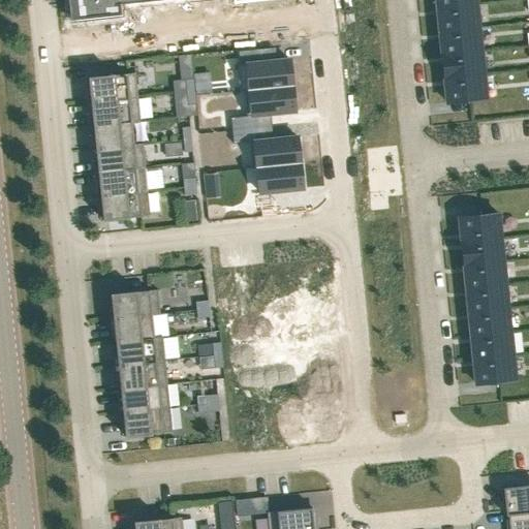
[(74,0),(76,19),(80,18),(80,19),(85,18),(85,19),(86,19),(86,18),(90,17),(90,18),(92,18),(92,17),(96,17),(96,18),(98,18),(98,17),(102,16),(102,17),(103,17),(103,16),(109,16),(111,16),(110,14),(115,14),(115,16),(116,16),(116,14),(121,13),(120,6),(129,5),(129,3),(156,0),(232,0),(234,2),(237,2),(237,3),(238,3),(238,2),(245,1),(245,2),(246,2),(246,1),(251,0),(251,1),(253,1),(252,0),(254,0),(256,0),(257,1),(258,1),(258,0),(74,0)]
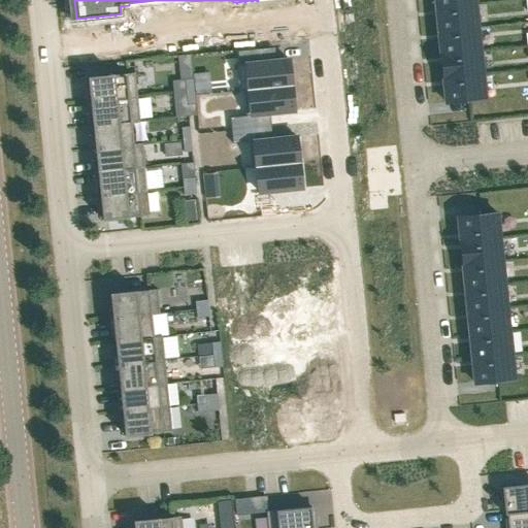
[(474,0),(435,0),(436,8),(475,4),(474,0)]
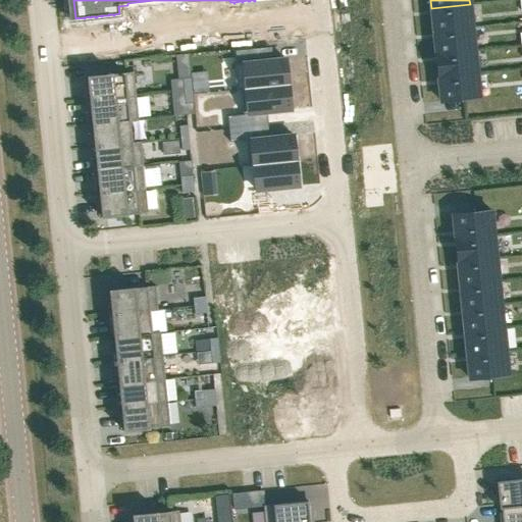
[(470,4),(431,8),(433,32),(473,28),(470,4)]
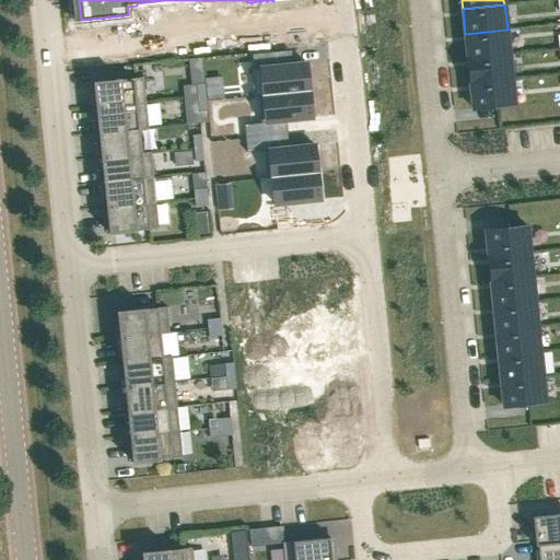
[(508,30),(465,34),(468,58),(510,54),(508,30)]
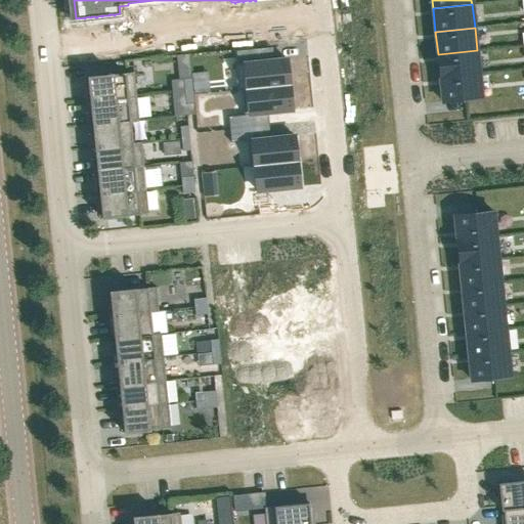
[(438,54),(437,54),(440,78),(479,74),(477,50),(438,54)]
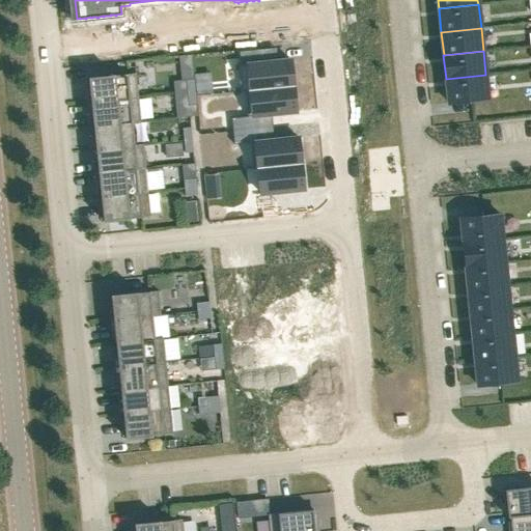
[(242,53),(234,54),(235,65),(243,65),(242,53)]
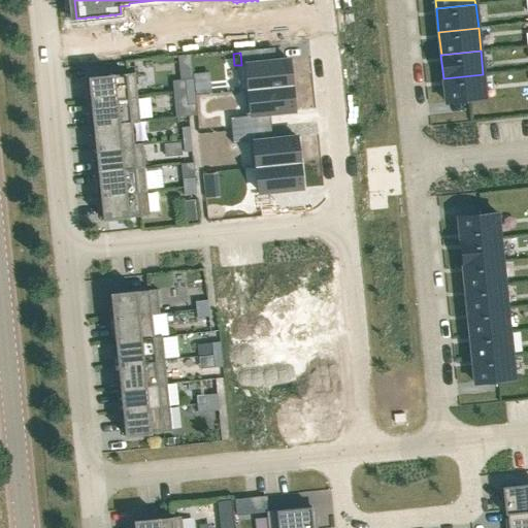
[(290,60),(246,64),(250,90),(292,86),(290,60)]
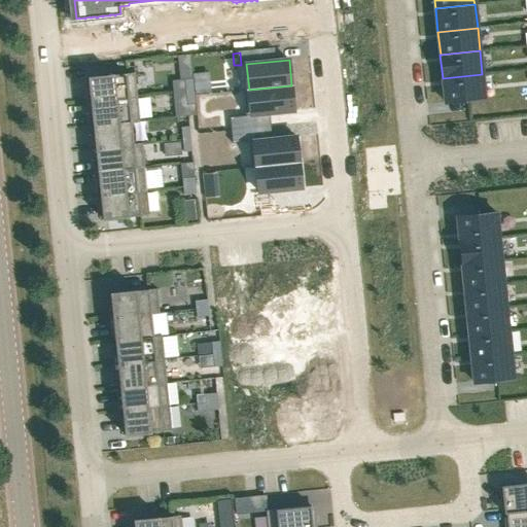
[(135,73),(88,77),(91,102),(137,97),(135,73)]
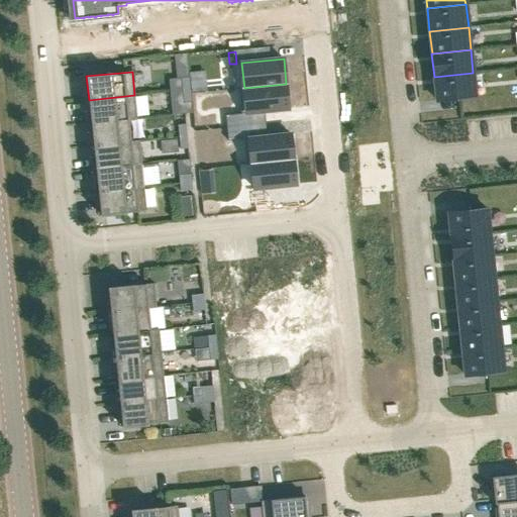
[(473,73),(434,77),(436,101),(476,97),(473,73)]
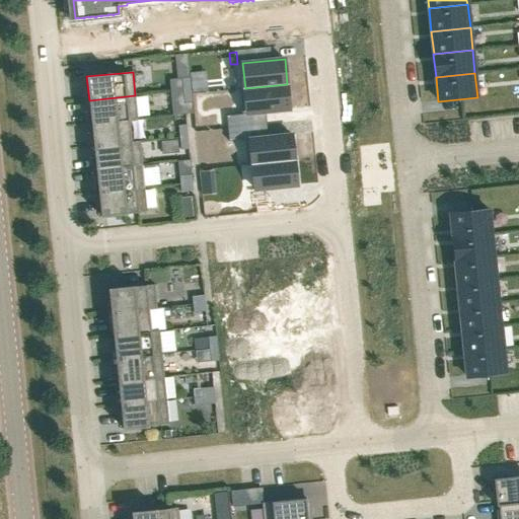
[(190,78),(181,78),(182,90),(191,90),(190,78)]
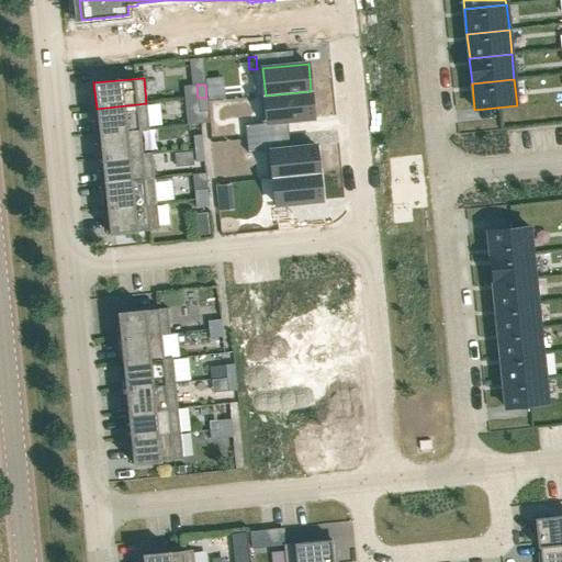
[(311,91),(266,96),(268,123),(314,117),(311,91)]
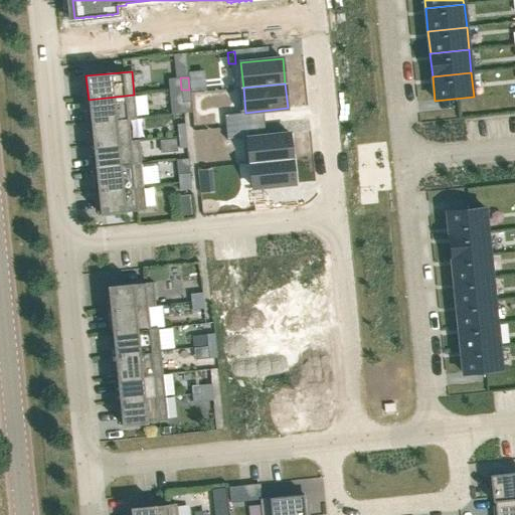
[(189,90),(181,90),(182,103),(190,102),(191,102),(189,90)]
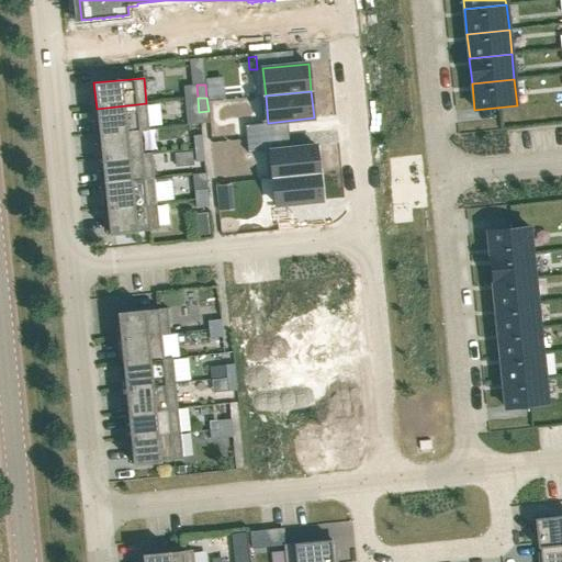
[(146,103),(97,109),(99,134),(141,130),(141,131),(149,130),(146,103)]
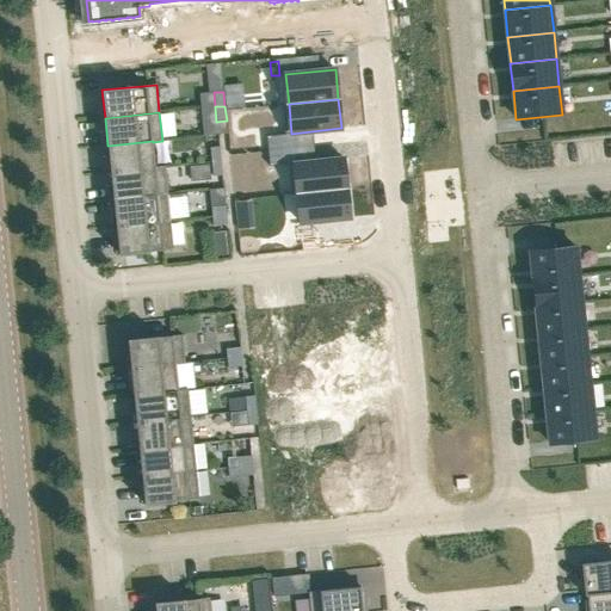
[(287,135),(277,136),(279,150),(288,149),(287,135)]
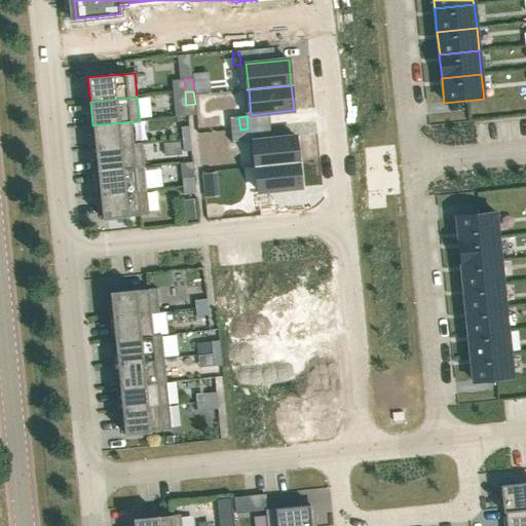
[(132,121),(92,125),(96,148),(134,144),(132,122),(132,121)]
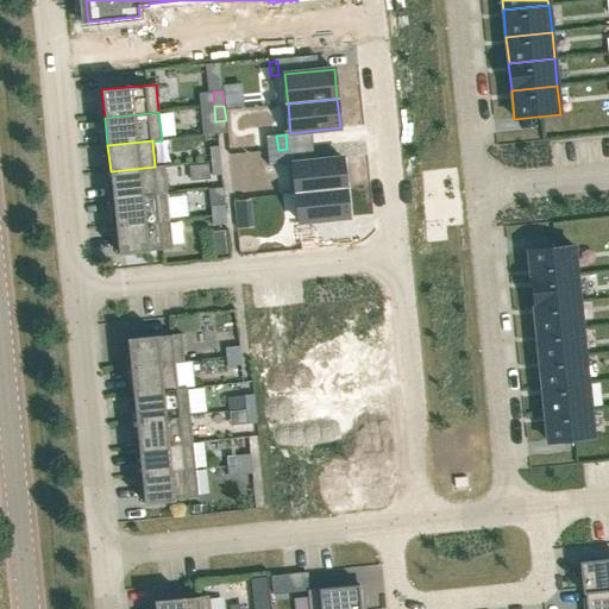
[(218,146),(209,148),(211,162),(220,161),(219,146),(218,146)]
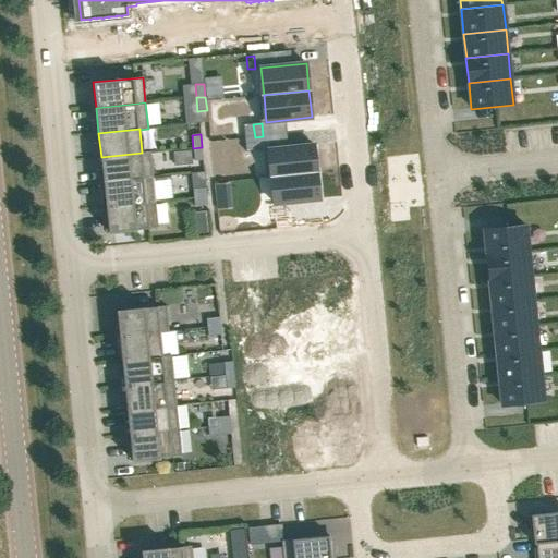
[(263,136),(255,137),(256,149),(264,148),(263,136)]
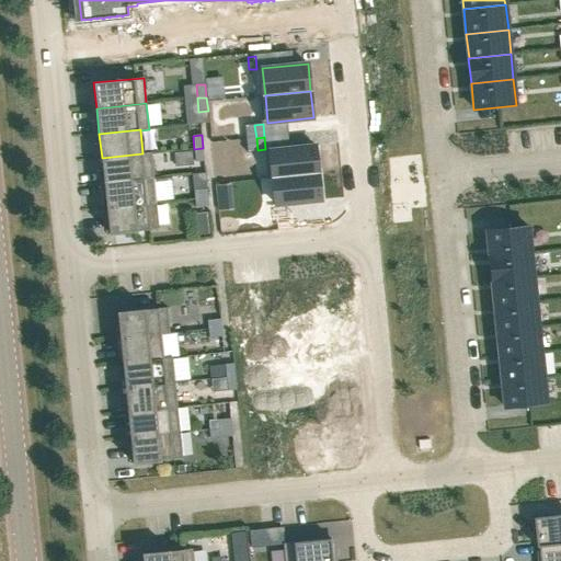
[(317,146),(271,150),(273,178),(319,172),(317,146)]
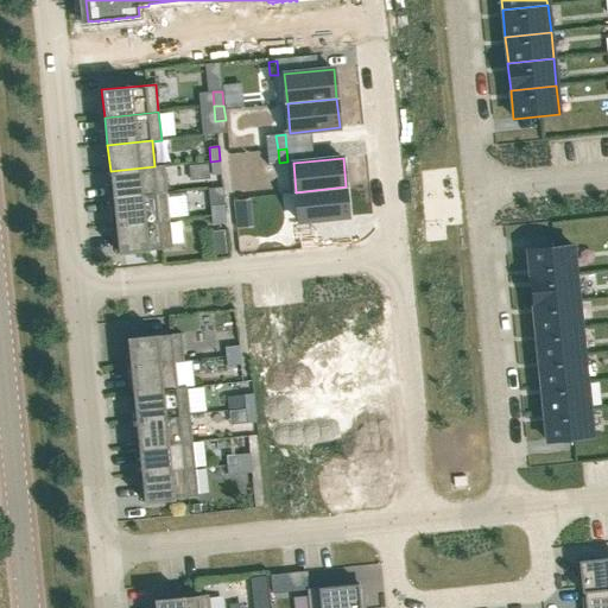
[(220,160),(210,162),(211,176),(221,175),(220,160)]
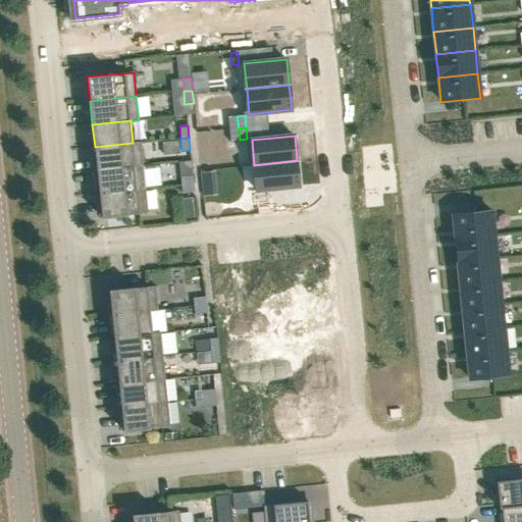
[(133,143),(95,147),(97,170),(143,165),(141,142),(133,143)]
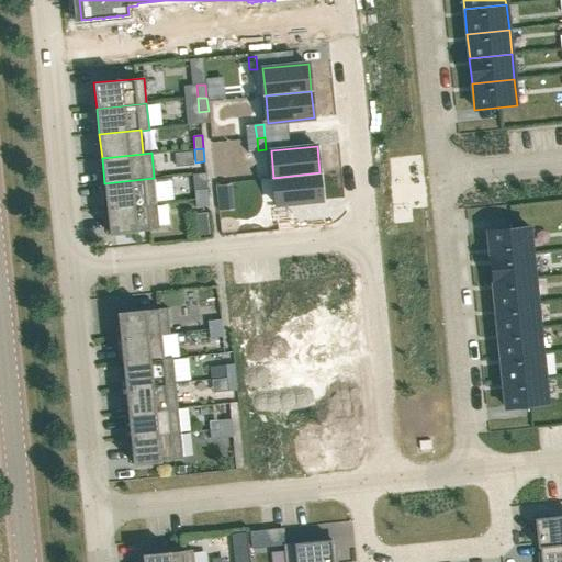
[(319,172),(273,178),(277,204),(323,200),(319,172)]
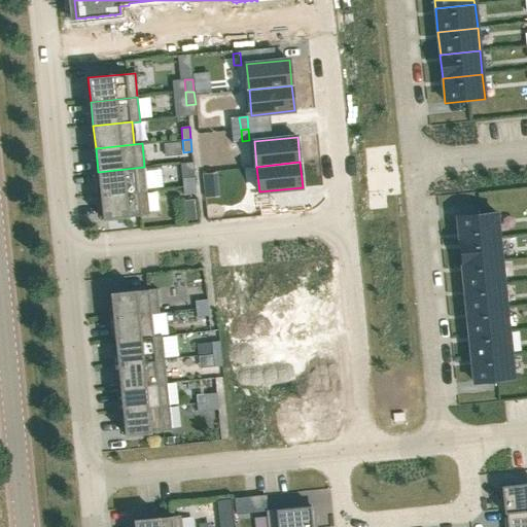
[(144,167),(98,172),(100,196),(147,190),(144,167)]
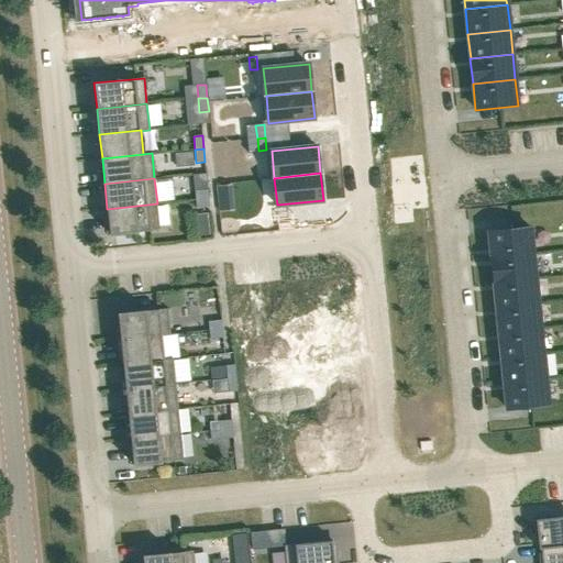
[(207,189),(195,190),(196,199),(209,198),(208,189),(207,189)]
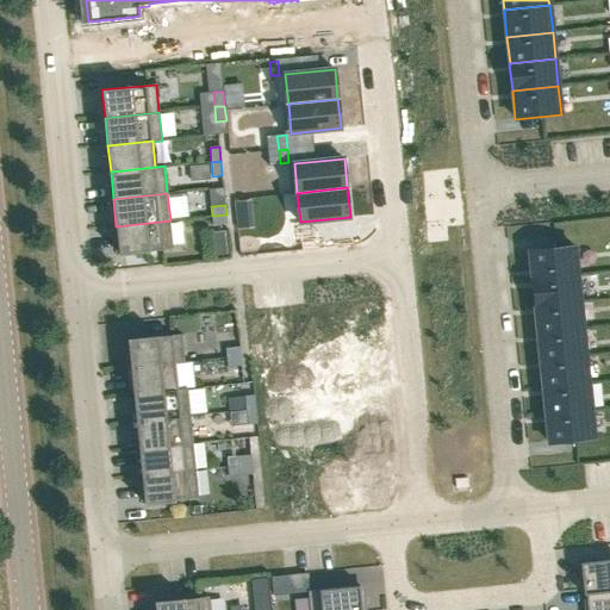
[(226,215),(212,216),(212,225),(226,224),(226,215)]
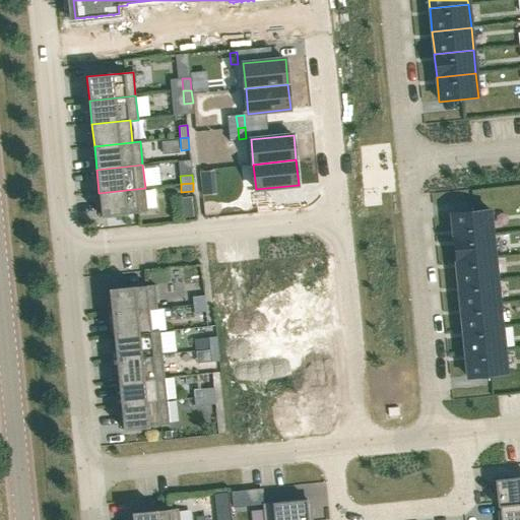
[(145,188),(99,193),(102,216),(147,212),(145,188)]
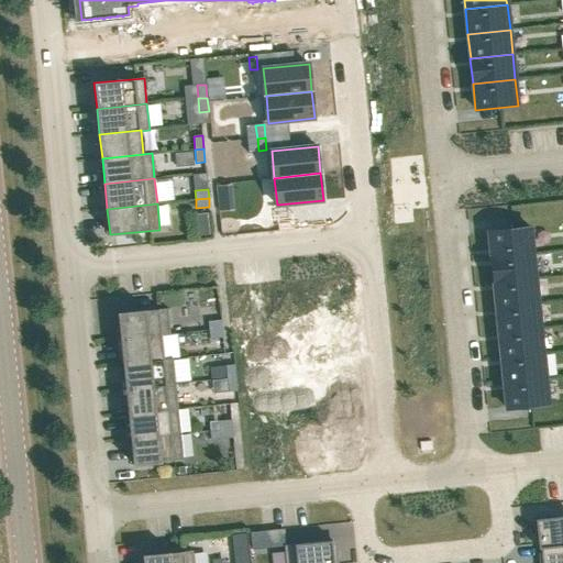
[(294,229),(293,213),(277,214),(278,230),(294,229)]
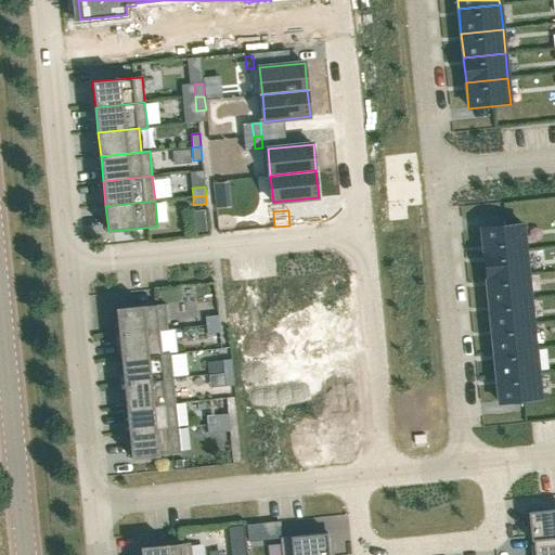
[(523,224),(481,229),(483,255),(526,250),(523,224)]
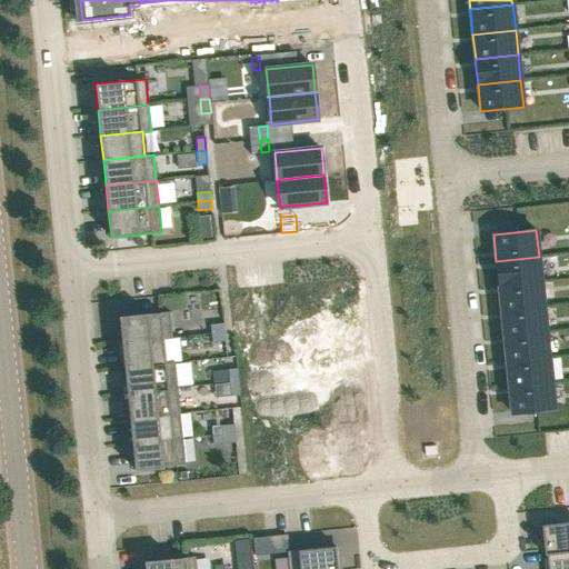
[(496,261),(498,286),(499,286),(541,281),(539,257),(496,261)]
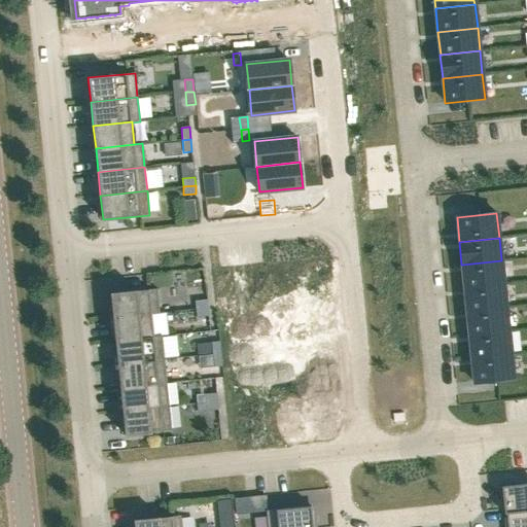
[(501,260),(462,265),(464,288),(503,284),(501,260)]
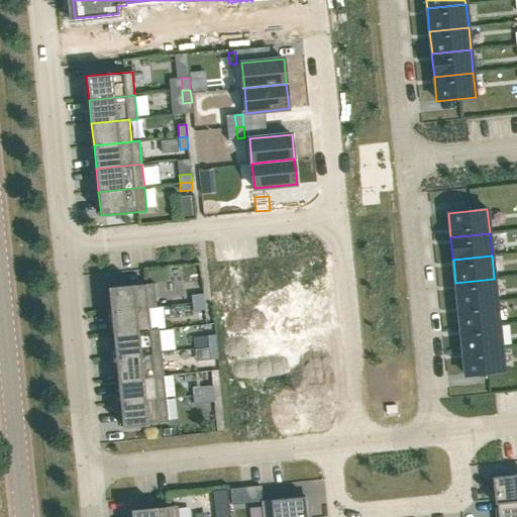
[(494,279),(455,283),(457,306),(497,302),(494,279)]
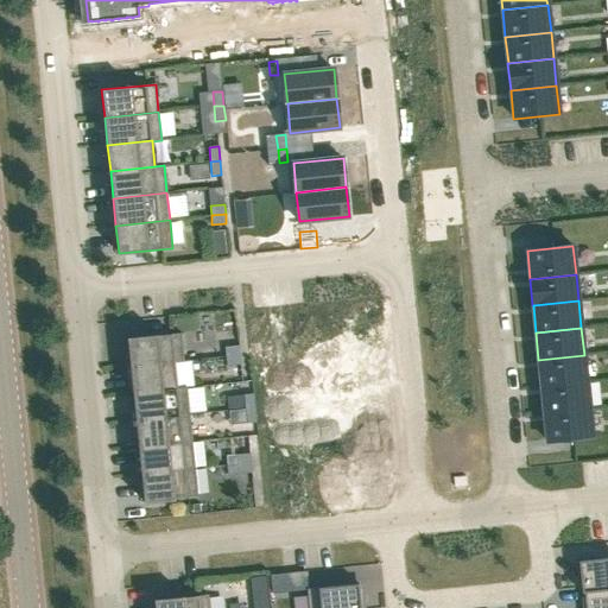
[(181,333),(127,339),(130,367),(175,362),(175,363),(184,362),(181,333)]
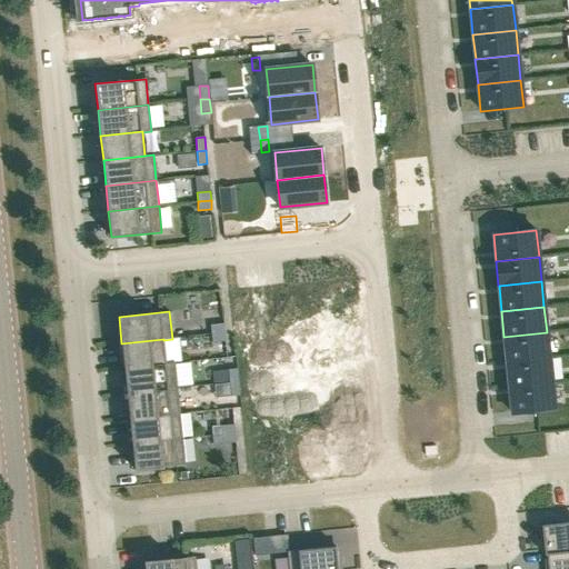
[(223,323),(210,325),(211,333),(225,332),(223,323)]
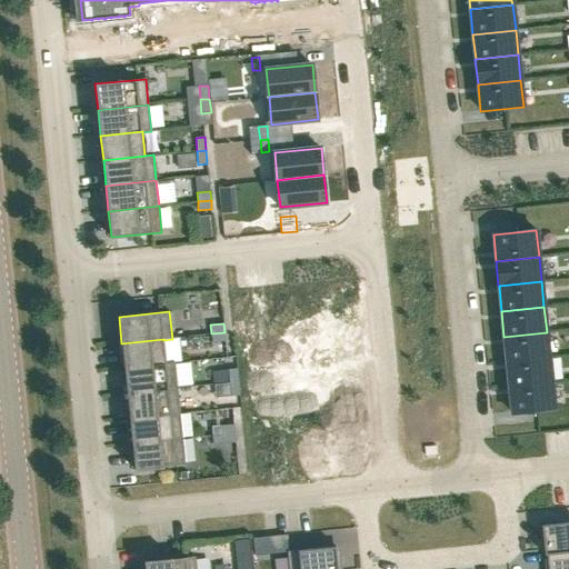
[(225,332),(211,333),(212,342),(225,341),(226,341),(225,332)]
